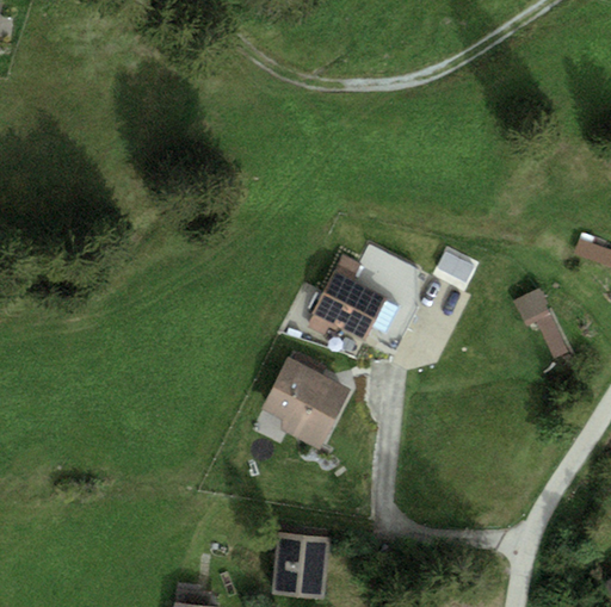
[(335,271),(333,270),(313,313),(314,314),(306,333),(322,341),(329,328),(337,330),(339,326),(397,355),(418,308),(419,270),(369,246),(359,265),(343,256),(335,271)]
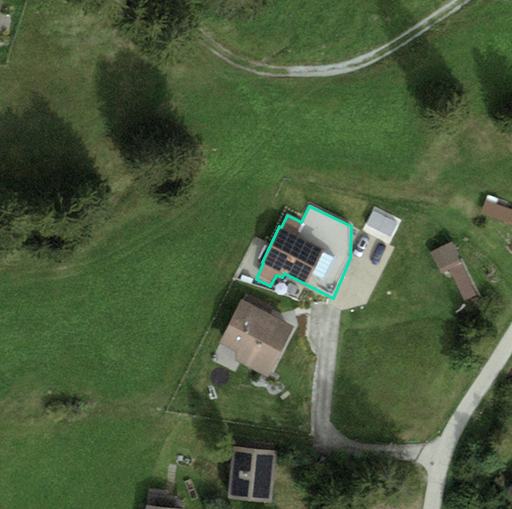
[(511,213),(485,209),(483,223),(511,227),(511,213)]
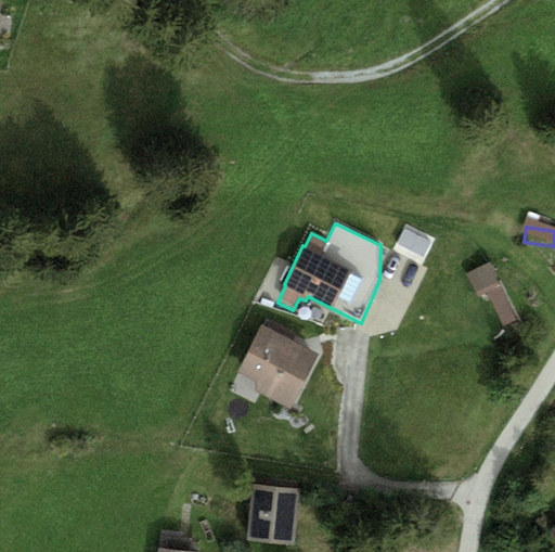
[(480,267),(465,273),(478,298),(491,294),(480,267)]
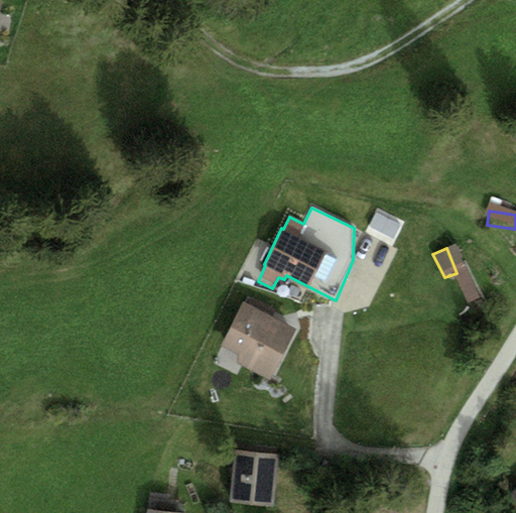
[(295,327),(242,300),(220,345),(238,353),(237,363),(269,379),(295,327)]
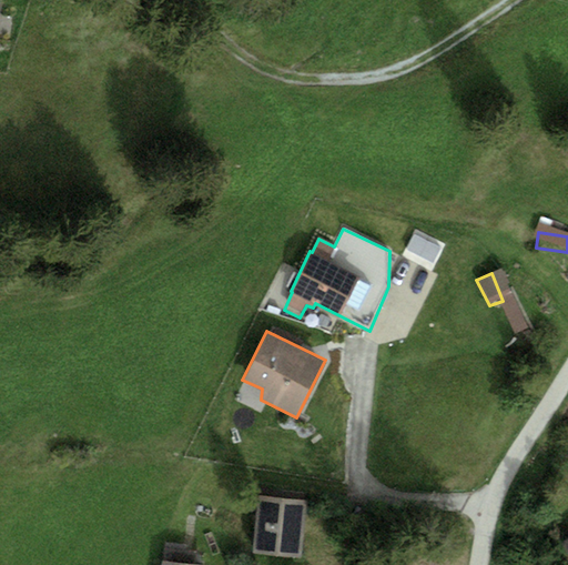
[(307,497),(260,494),(252,554),(301,558),(307,497)]
